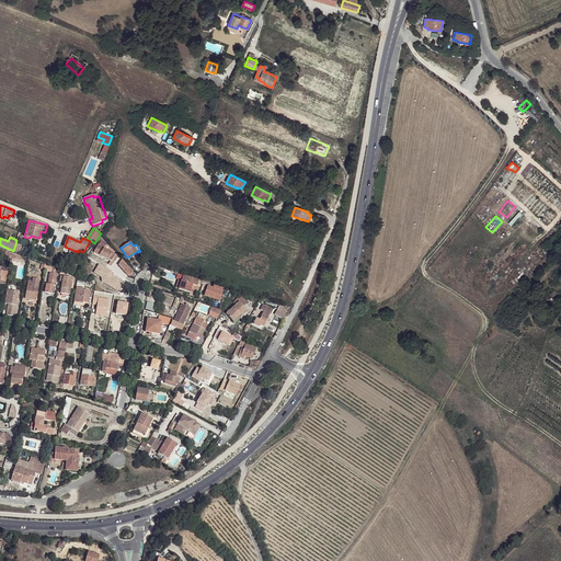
[(118,256),(115,254),(104,249),(105,247),(100,243),(94,252),(111,261),(109,264),(112,266),(114,262),(118,256)]
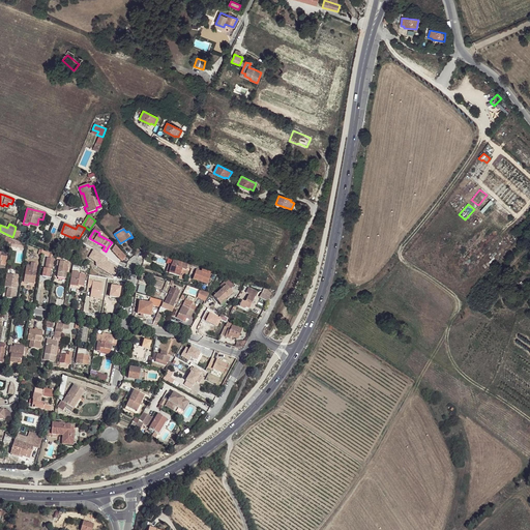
[(12,239),(0,234),(0,240),(4,241),(4,243),(11,244),(12,239)]
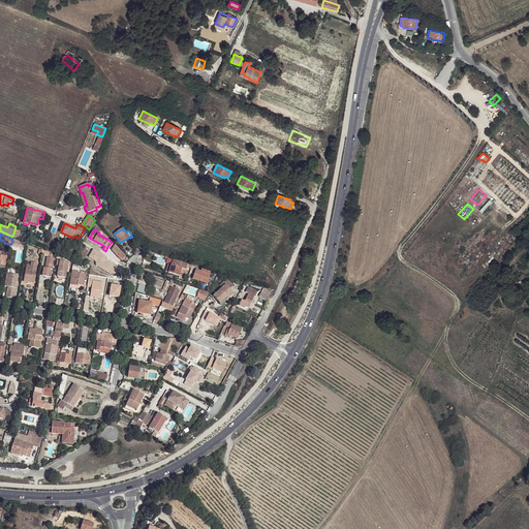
[(25,244),(12,239),(11,244),(10,246),(25,248),(25,244)]
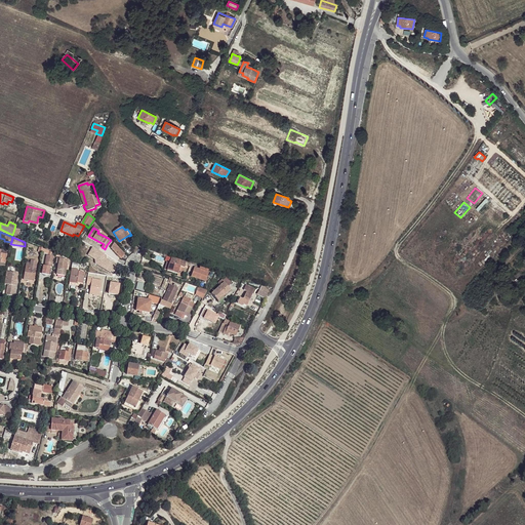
[(74,249),(80,239),(78,238),(76,241),(75,240),(71,246),(74,249)]
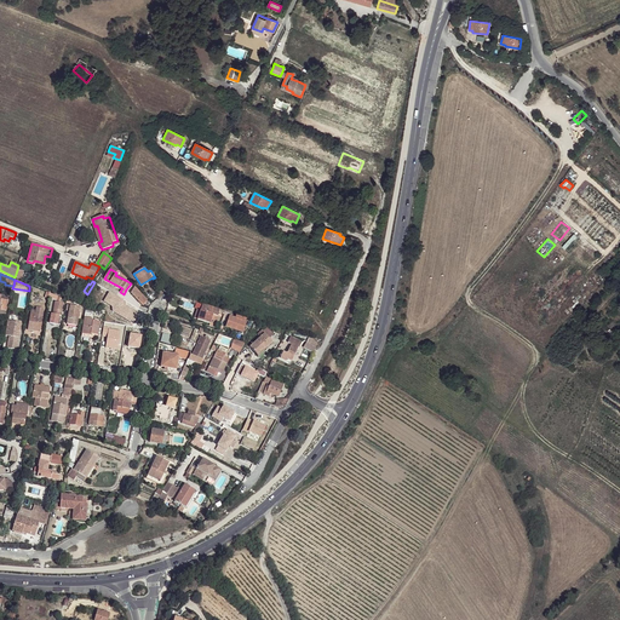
[(143,306),(147,300),(135,287),(131,293),(143,306)]
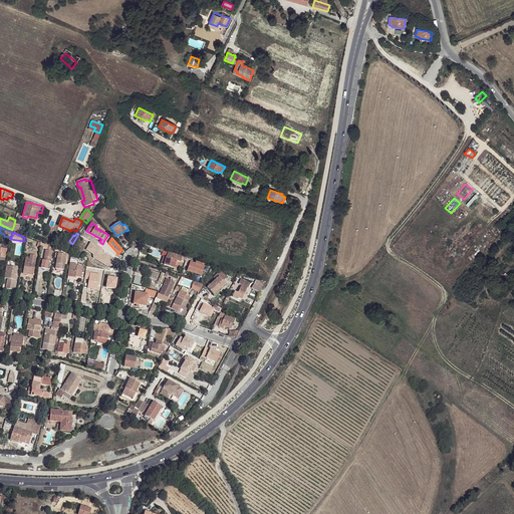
[(49,270),(52,252),(46,250),(42,269),(49,270)]
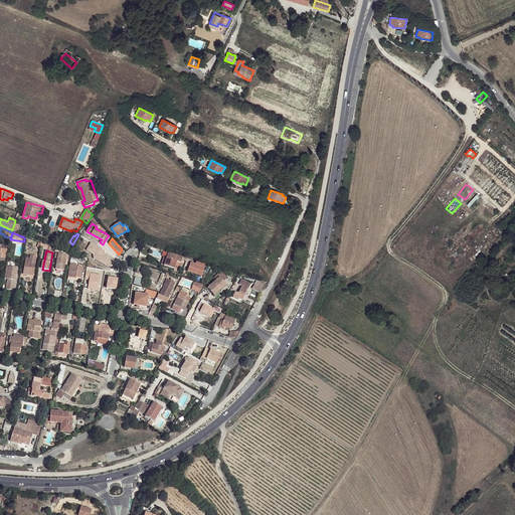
[(181,264),(182,260),(186,262),(187,259),(168,252),(166,259),(164,266),(174,270),(173,271),(178,273),(180,267),(181,264)]
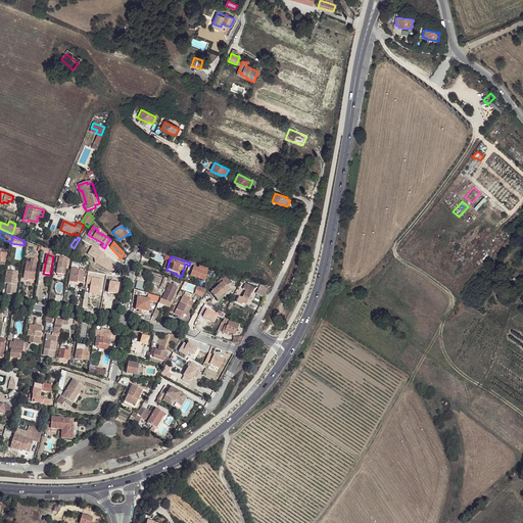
[(66,269),(67,265),(68,265),(69,259),(56,257),(56,263),(57,263),(56,267),(57,267),(56,274),(64,275),(65,269),(66,269)]
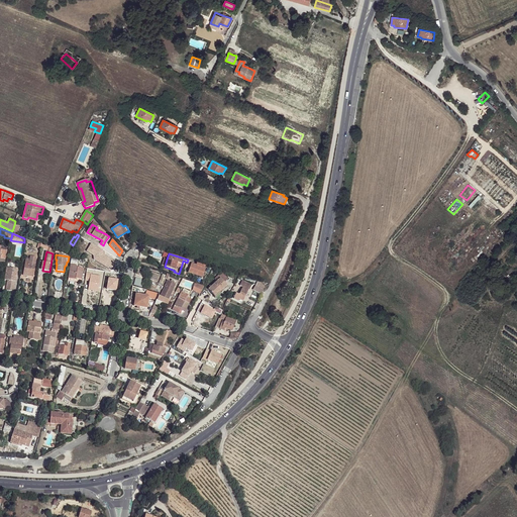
[(33,277),(36,257),(30,256),(30,260),(26,259),(23,275),(33,277)]
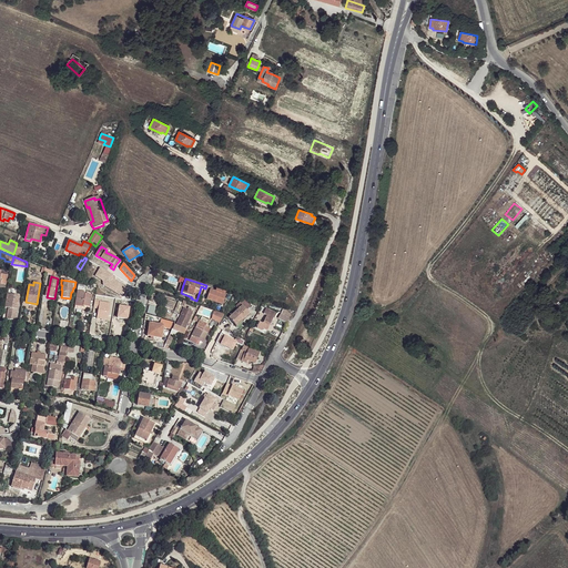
[(89,307),(91,295),(83,294),(83,293),(84,293),(87,286),(78,284),(74,306),(82,307),(83,306),(89,307)]
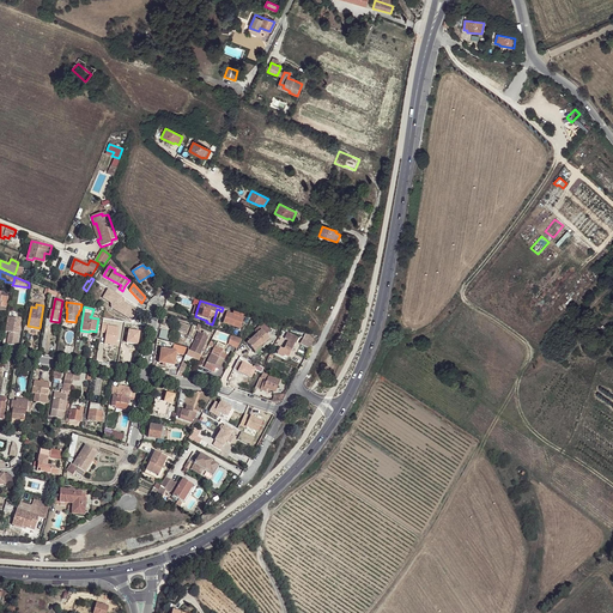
[(241,323),(242,316),(237,315),(237,314),(234,313),(232,315),(226,314),(223,323),(241,329),(242,325),(241,323)]
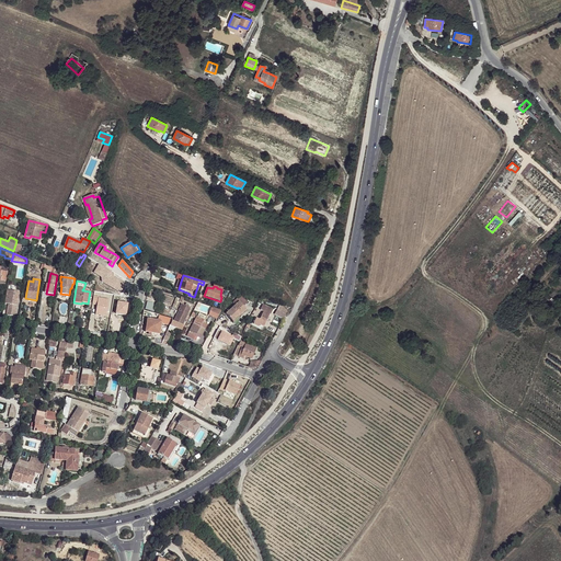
[(15,317),(19,293),(8,290),(6,304),(9,305),(7,316),(15,317)]
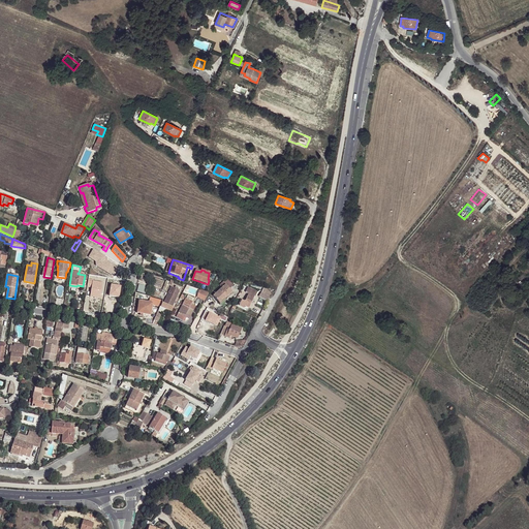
[(234,285),(227,278),(223,282),(225,284),(229,289),(234,285)]
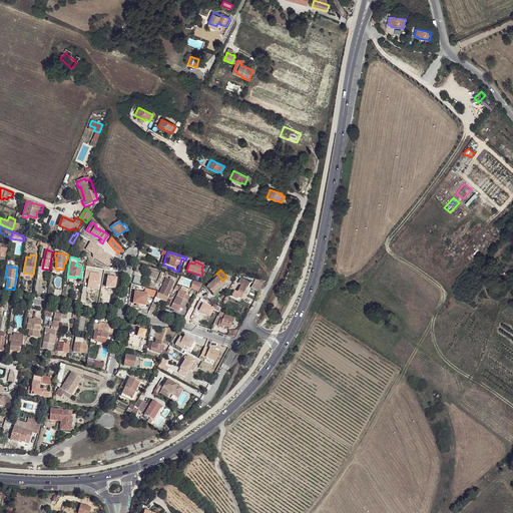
[(117,283),(119,273),(105,271),(104,274),(103,280),(108,281),(108,284),(117,286),(117,283)]
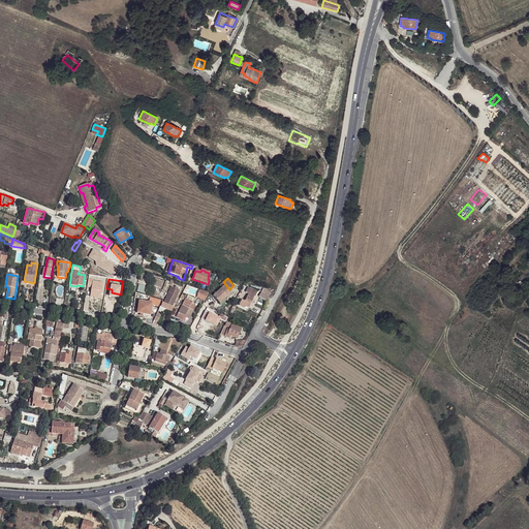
[(232,292),(229,289),(225,284),(223,282),(219,285),(222,287),(213,296),(219,303),(224,299),(232,292)]
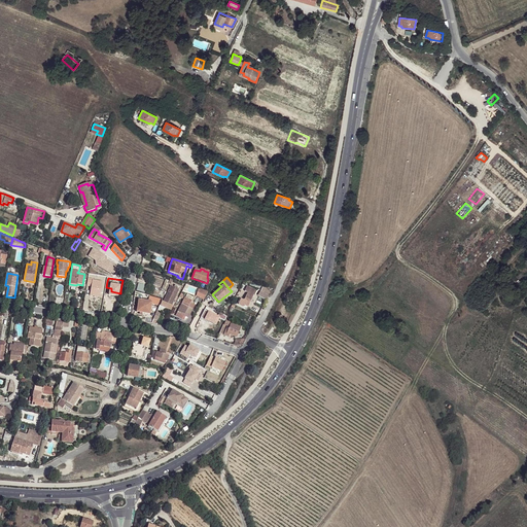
[(147,293),(149,288),(144,286),(144,285),(138,284),(136,290),(147,293)]
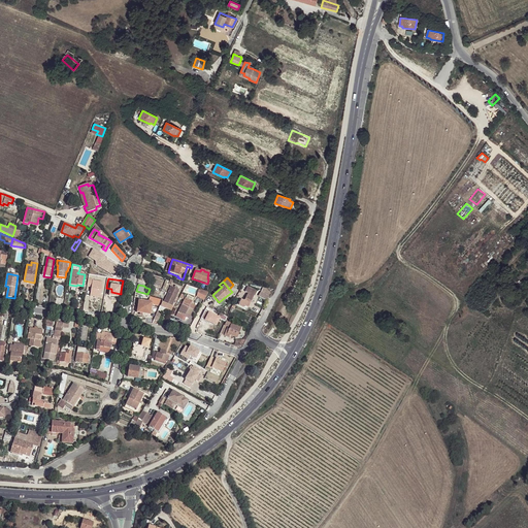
[(172,306),(180,288),(175,286),(174,288),(171,287),(164,302),(162,302),(161,306),(171,310),(173,306),(172,306)]
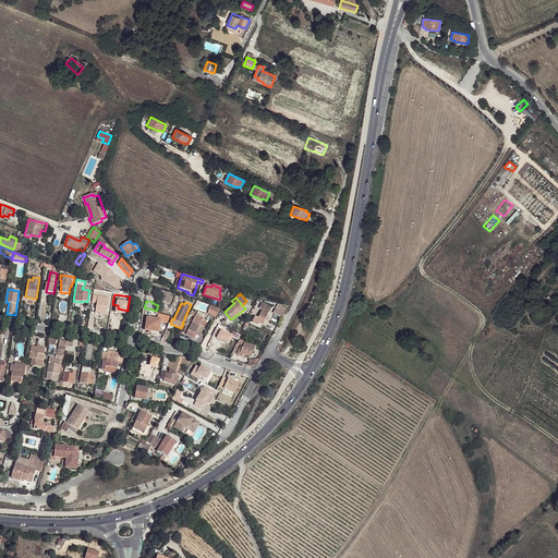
[(263,325),(270,307),(262,303),(259,308),(263,310),(258,318),(255,316),(252,323),(258,325),(258,323),(263,325)]
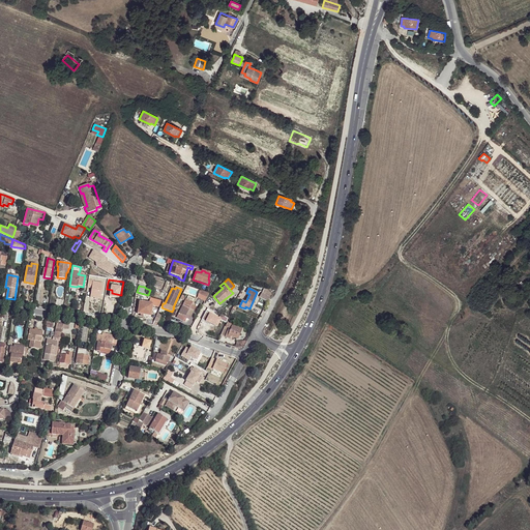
[(269,297),(272,291),(264,289),(262,293),(269,297)]
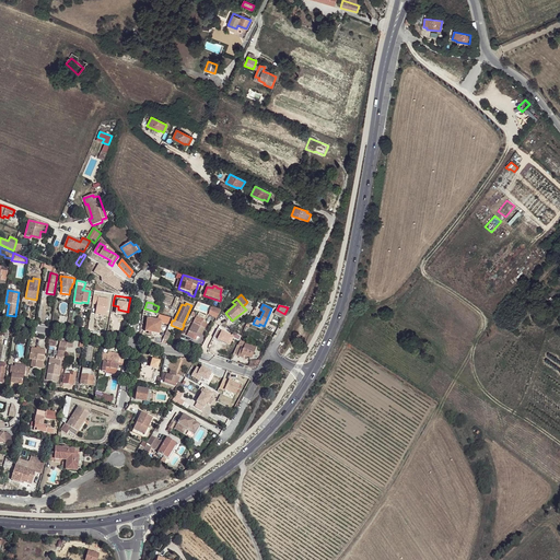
[(217,318),(221,310),(211,306),(208,314),(217,318)]
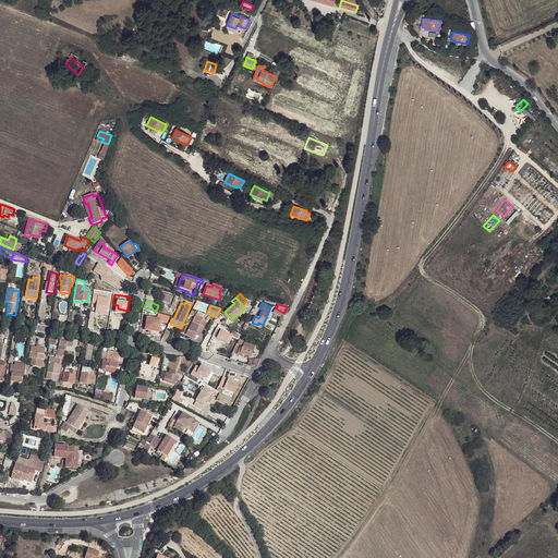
[(283,313),(276,308),(273,313),(281,317),(283,313)]
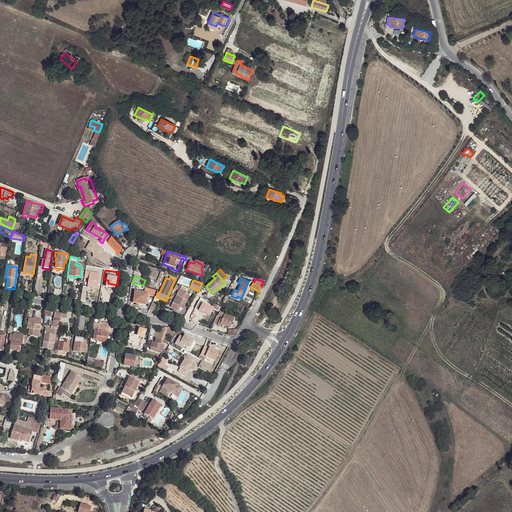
[(154,294),(155,291),(145,288),(144,291),(150,293),(149,295),(153,296),(154,294)]
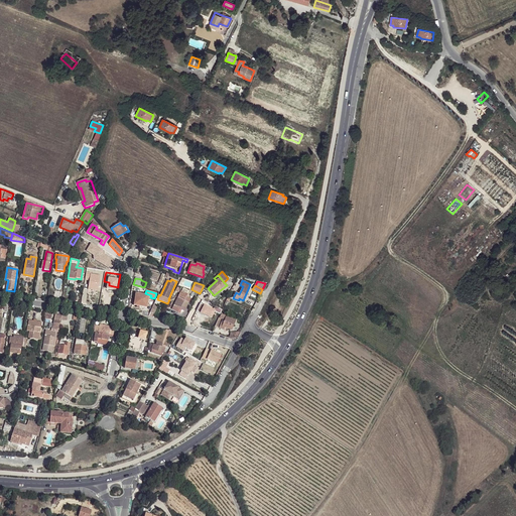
[(184,311),(190,299),(186,297),(187,294),(180,291),(171,309),(178,312),(180,309),(184,311)]
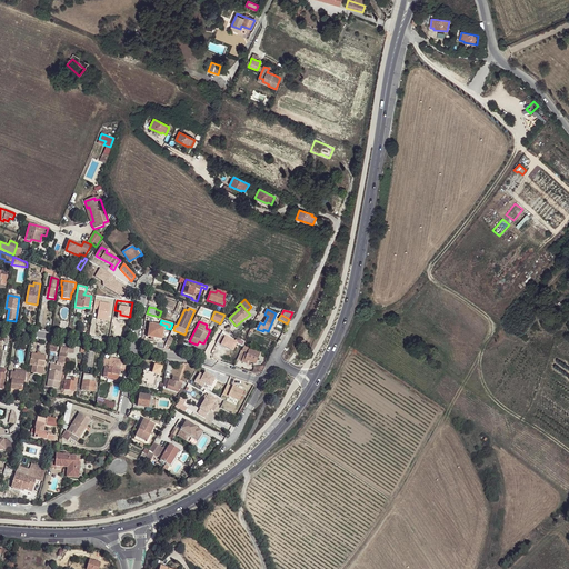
[(162,339),(165,326),(161,326),(161,325),(159,323),(158,326),(150,323),(148,337),(151,338),(151,340),(153,340),(153,338),(162,339)]
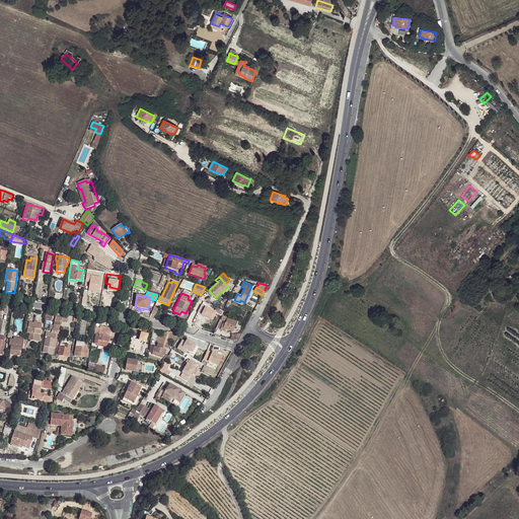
[(103,311),(105,299),(95,297),(95,299),(90,298),(88,308),(103,311)]
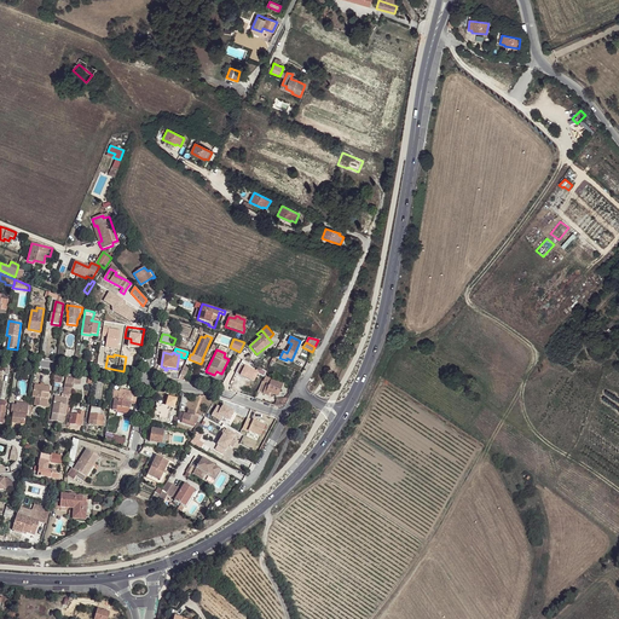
[(277,363),(273,370),(285,376),(289,368),(277,363)]
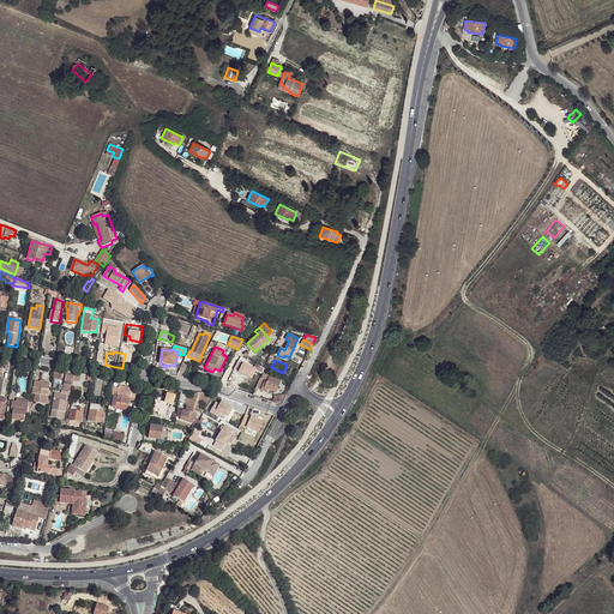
[(276,393),(280,383),(269,378),(270,377),(262,374),(256,389),(266,392),(268,390),(276,393)]
